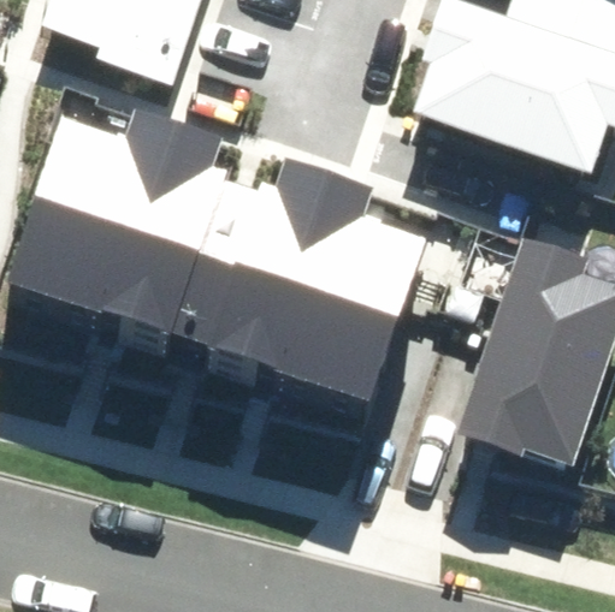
[(59,0),(51,28),(104,46),(99,58),(173,83),(201,0),(59,0)]
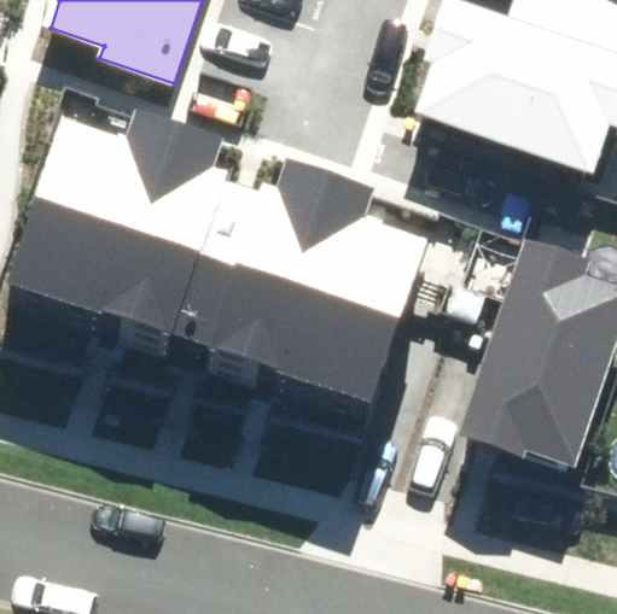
[(436,71),(420,116),(593,174),(610,124),(616,127),(616,15),(575,0),(518,0),(513,18),(459,0),(446,0),(424,66),(436,71)]
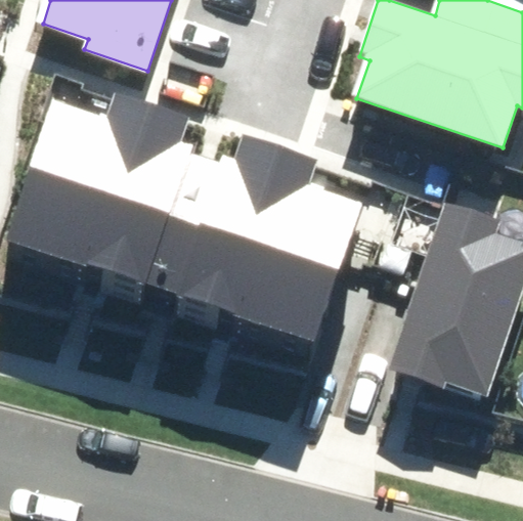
[(487,0),(522,12),(522,0),(487,0)]
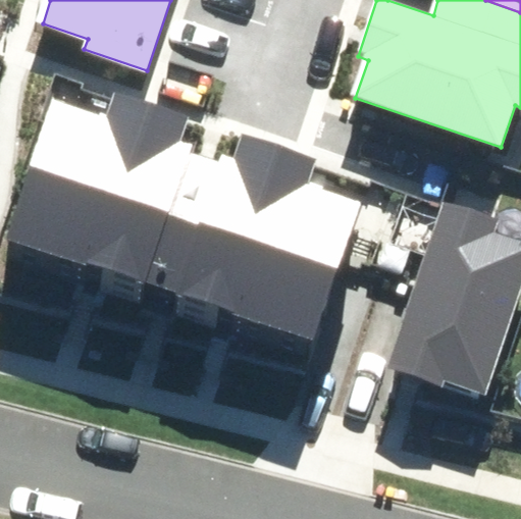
[(57,125),(16,254),(157,297),(199,161),(179,155),(187,130),(107,105),(97,138),(57,125)]
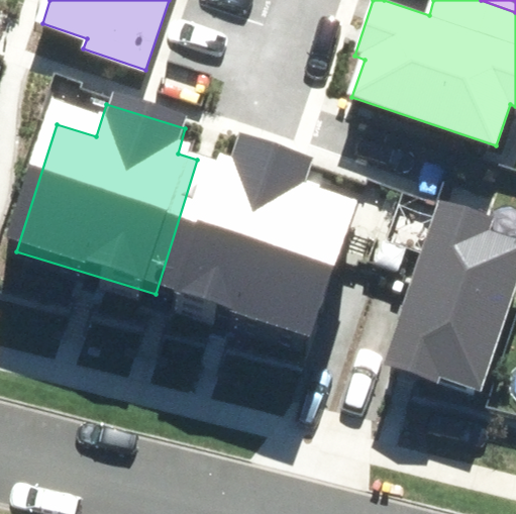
[(156,294),(301,339),(341,212),(295,198),(305,166),(226,141),(219,166),(197,160),(156,294)]
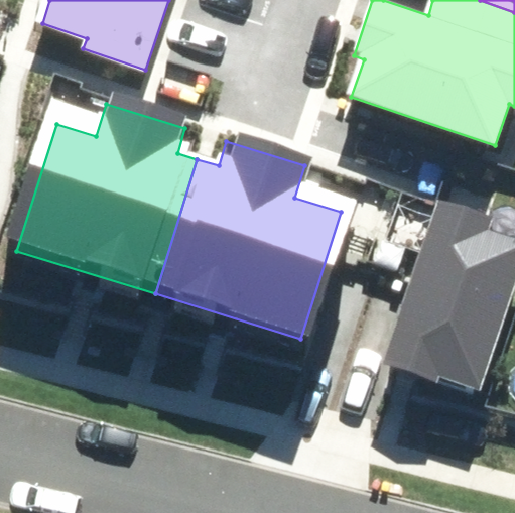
[(438,201),(386,361),(481,391),(514,283),(514,245),(488,236),(494,219),(438,201)]
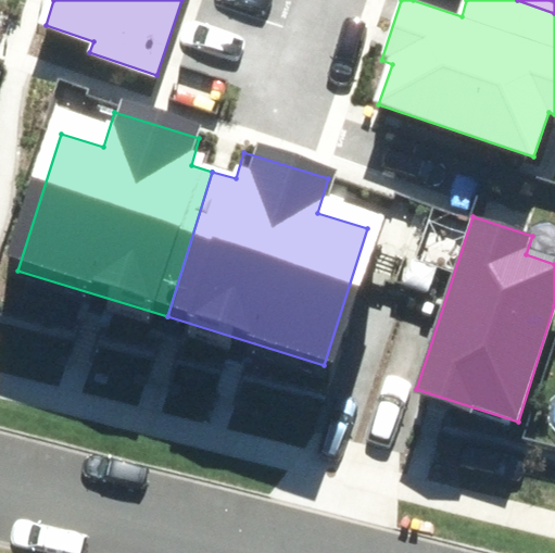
All buildings are outlined.
